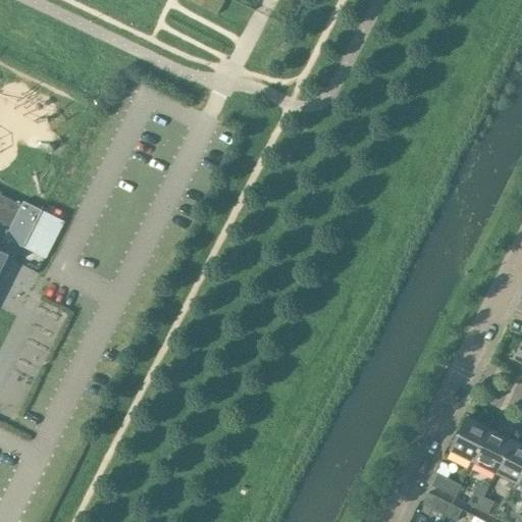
[(190,0),(217,13),(223,0),(190,0)]
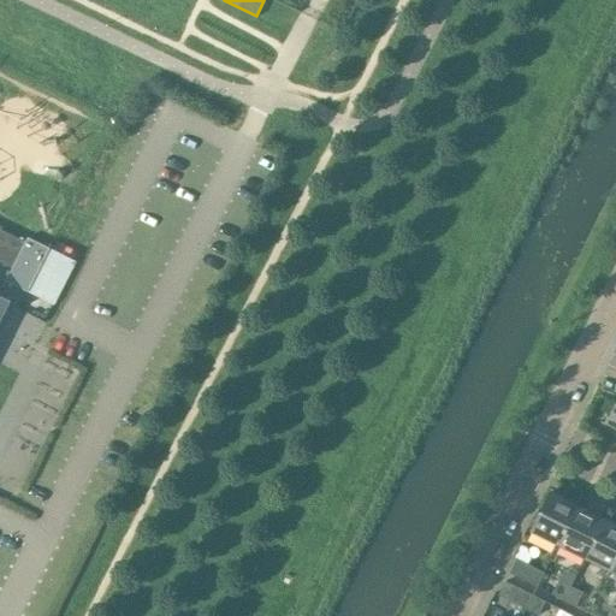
[(5,282),(13,285),(28,292),(49,249),(28,237),(5,282)]
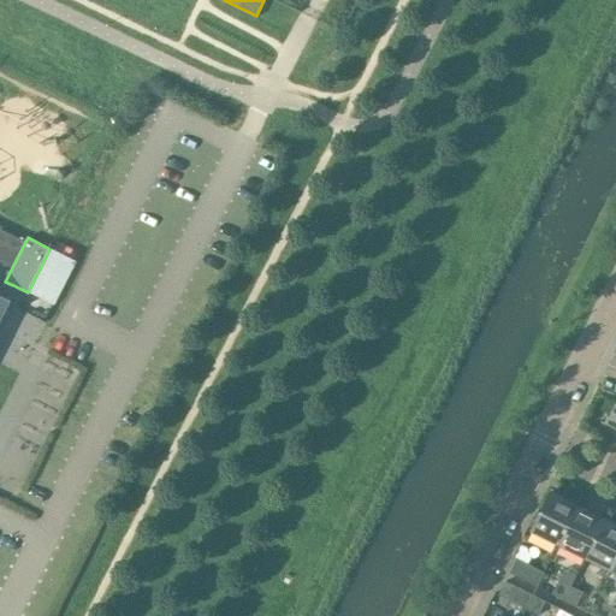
[(531,531),(560,546),(579,507),(550,492),(531,531)]
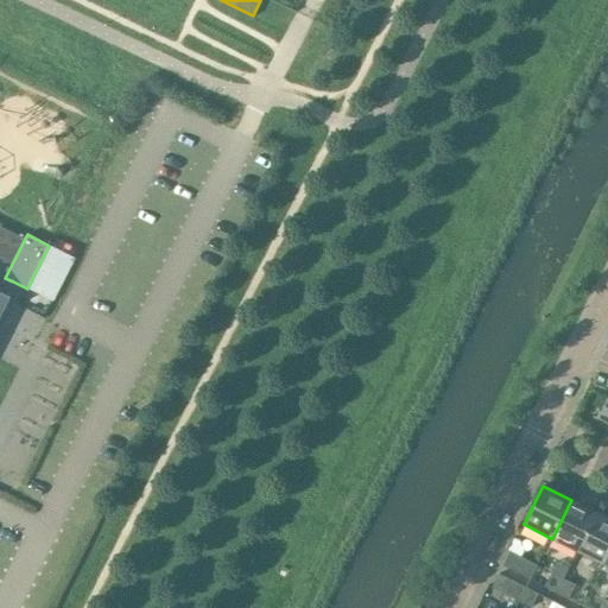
[(552,539),(577,551),(597,513),(571,500),(552,539)]
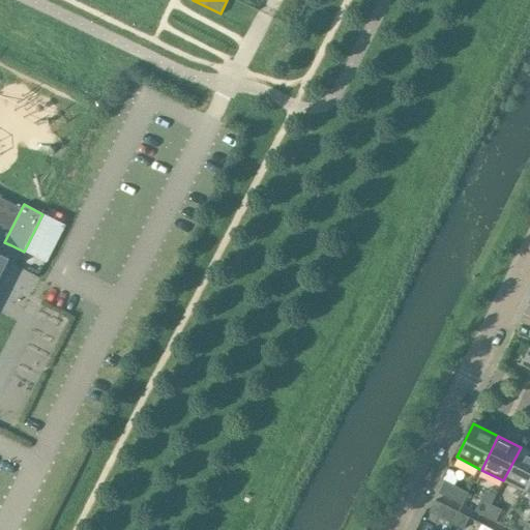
[(503,480),(527,493),(529,486),(529,451),(521,447),(503,480)]
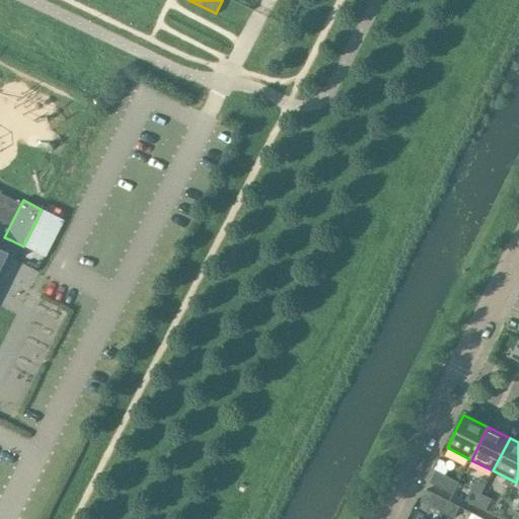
[(430,483),(453,495),(459,484),(436,471),(430,483)]
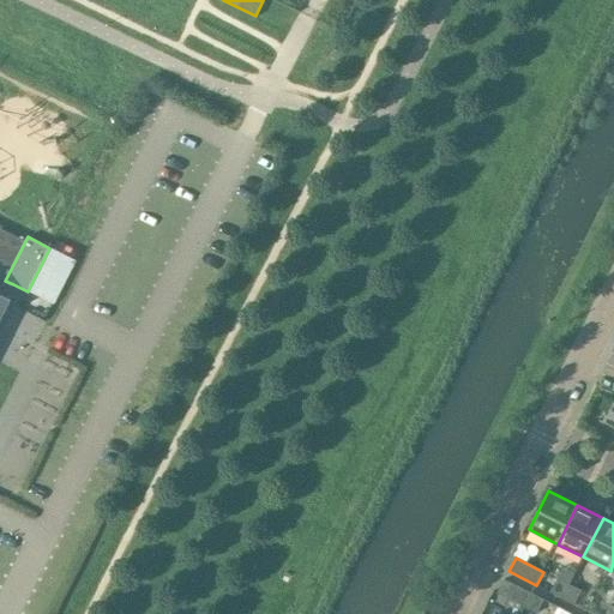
[(563,599),(570,584),(557,578),(549,593),(563,599)]
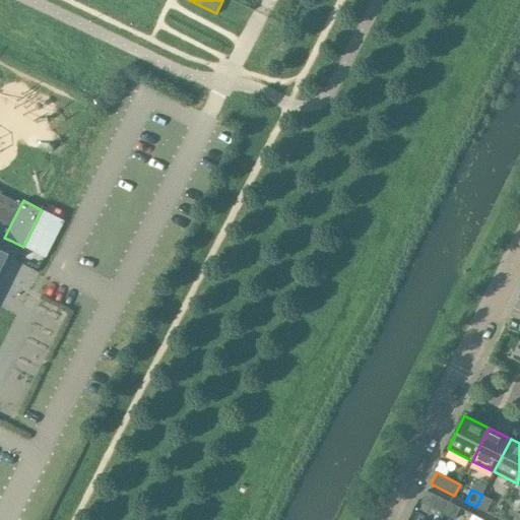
[(420,503),(445,515),(450,503),(427,491),(420,503)]
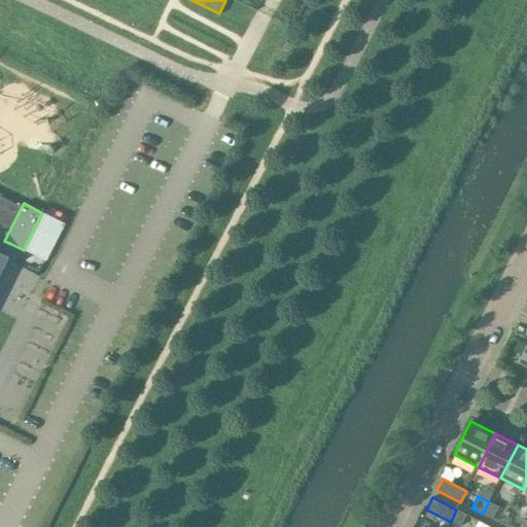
[(499,506),(489,501),(483,514),(493,519),(499,506)]
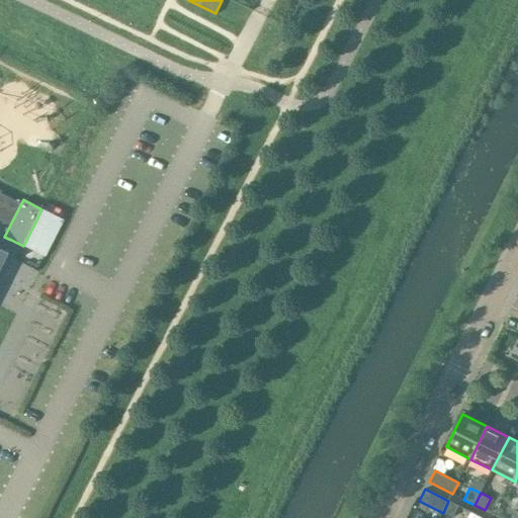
[(448,501),(443,513),(452,517),(458,506),(448,501)]
